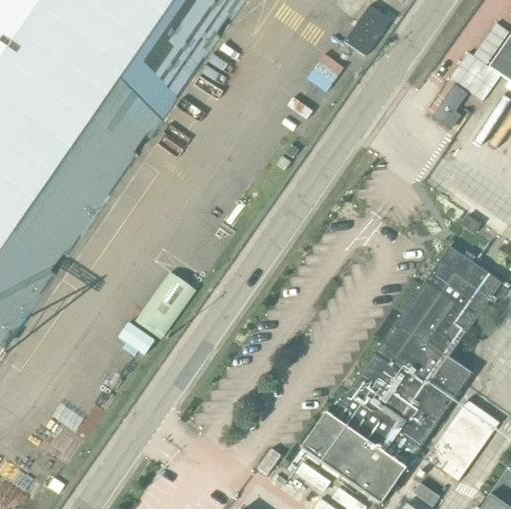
[(0,0),(0,356),(0,357),(247,0),(0,0)]
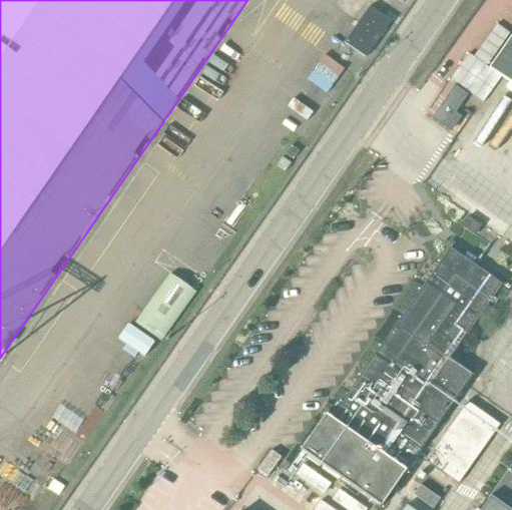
[(370,4),(345,40),(366,55),(391,19),(370,4)]
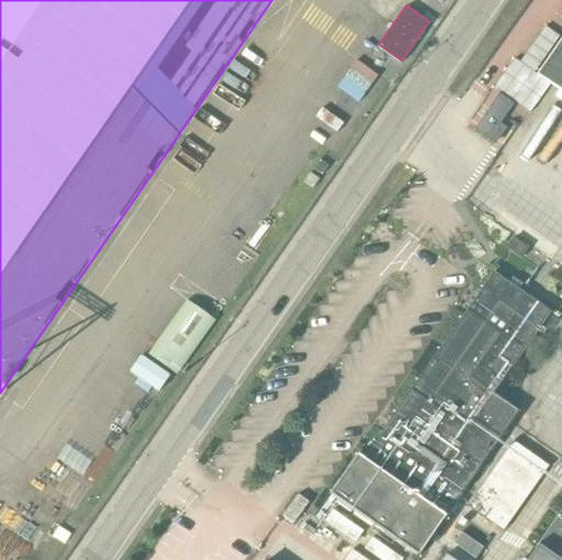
[(561,33),(536,72),(561,89),(561,33)]
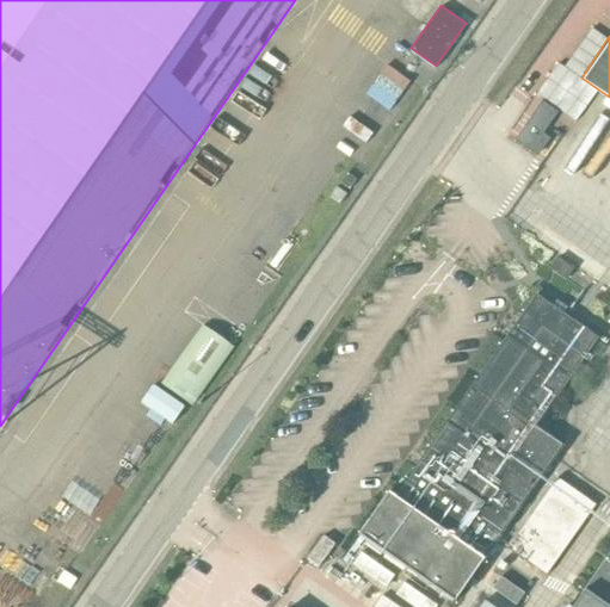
[(533,113),(515,138),(538,154),(550,136),(543,131),(554,117),(559,110),(542,99),(533,113)]
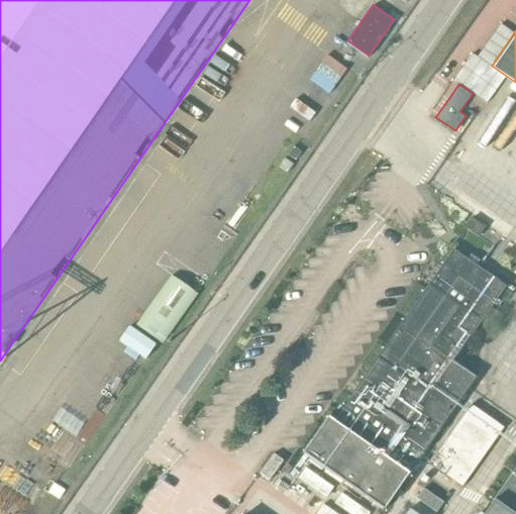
[(472,215),(466,225),(480,235),(487,225),(472,215)]
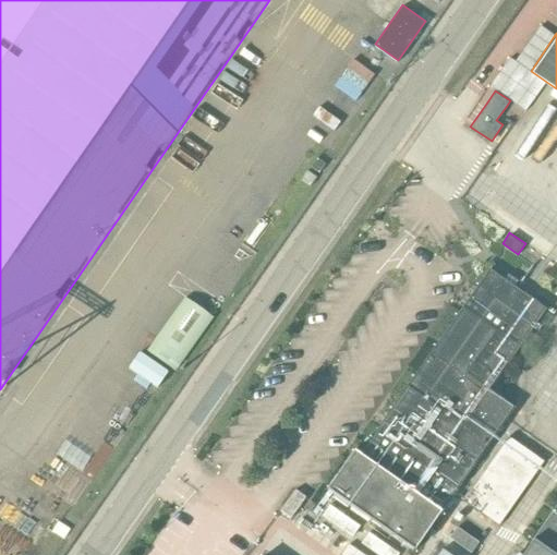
[(354,448),(327,487),(414,549),(442,509),(477,460),(516,406),(489,387),(545,306),(489,267),(408,384),(360,453),(354,448)]
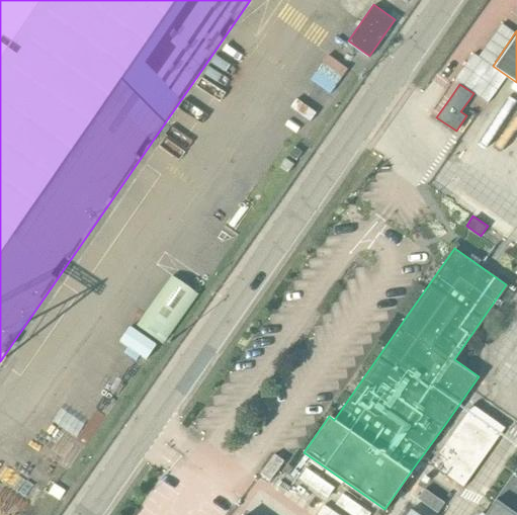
[(173,274),(140,321),(166,339),(198,292),(173,274)]
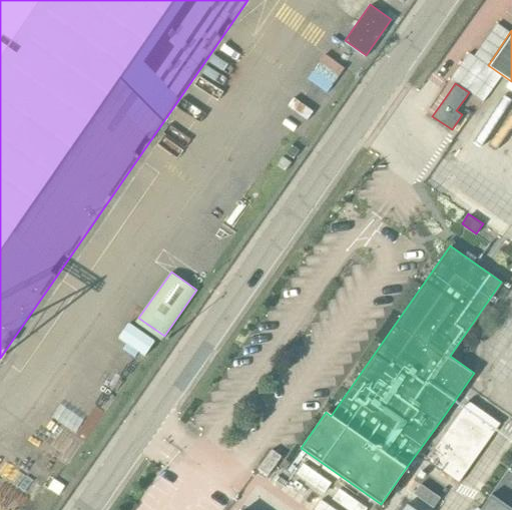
[(426,458),(459,481),(500,422),(468,400),(426,458)]
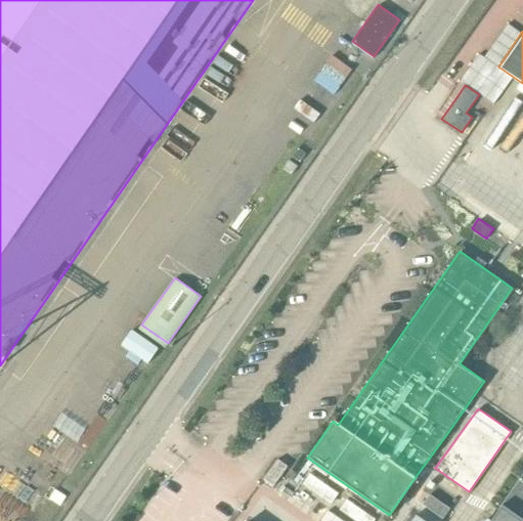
[(277,459),(263,478),(273,485),(288,466),(277,459)]
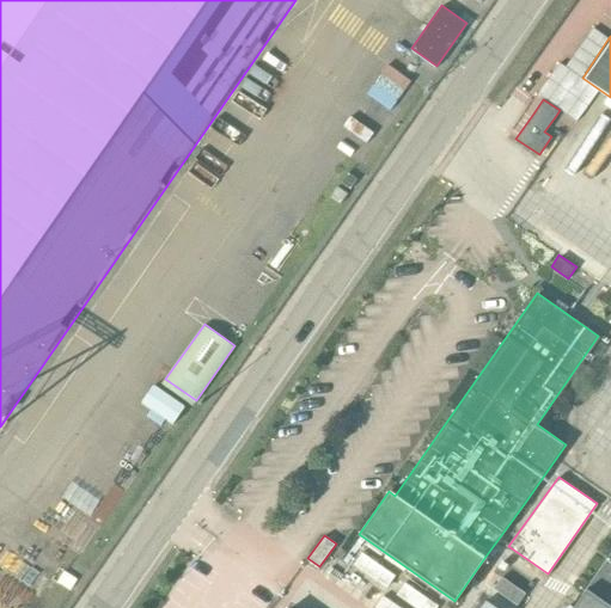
[(610,552),(585,589),(570,607),(610,607),(610,552)]
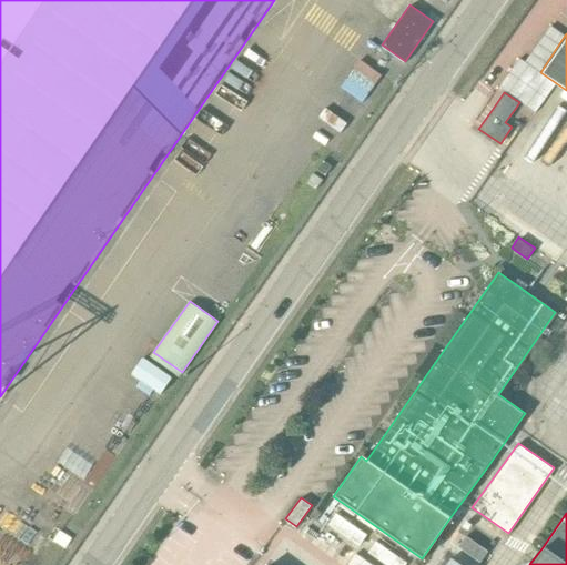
[(458,545),(481,561),(487,551),(466,535),(458,545)]
